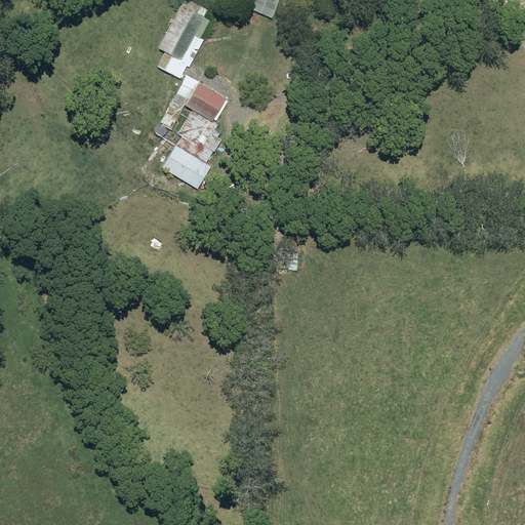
[(163,51),(156,67),(179,78),(186,66),(189,67),(203,39),(199,37),(208,19),(202,16),(206,8),(190,0),(180,0),(157,47),(163,51)]
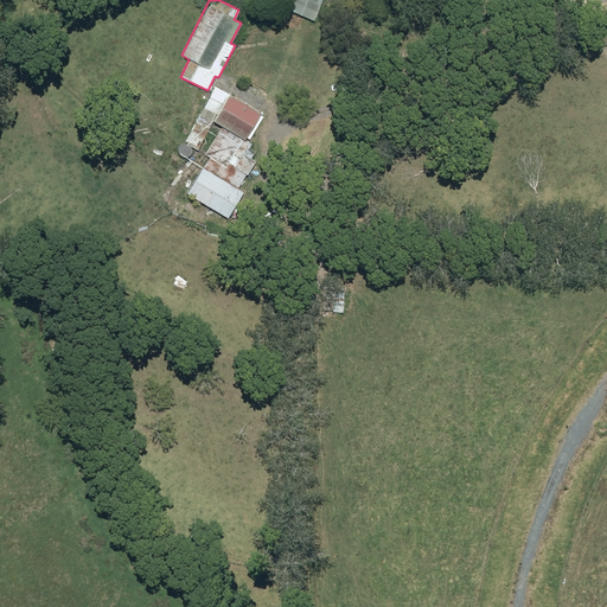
[(288,0),(285,7),(310,18),(318,0),(288,0)]
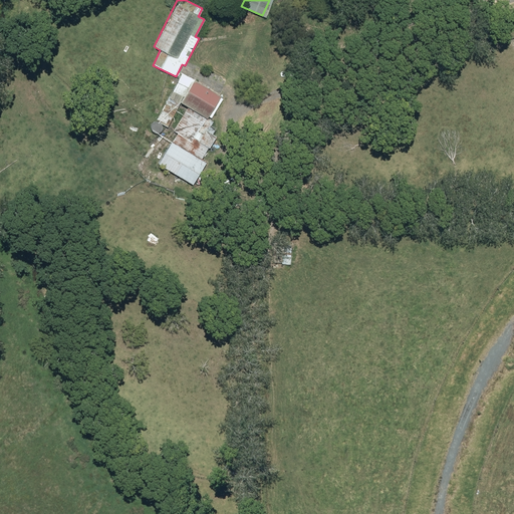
[(172,89),(183,96),(180,101),(188,105),(174,131),(177,133),(159,165),(193,184),(206,162),(201,160),(208,147),(209,147),(215,136),(213,134),(215,129),(210,126),(214,120),(206,116),(219,94),(182,72),(172,89)]
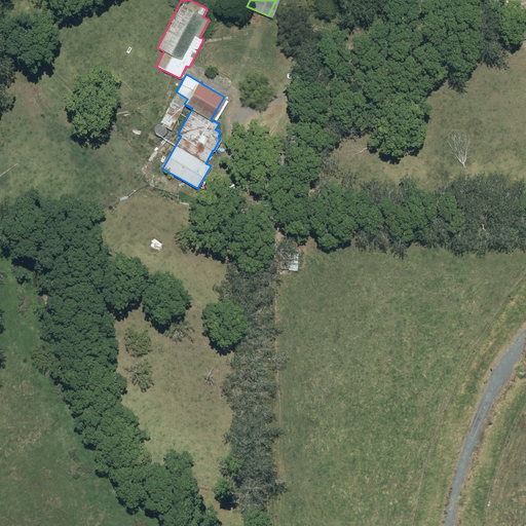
[(172,99),(159,124),(171,130),(183,105),(172,99)]
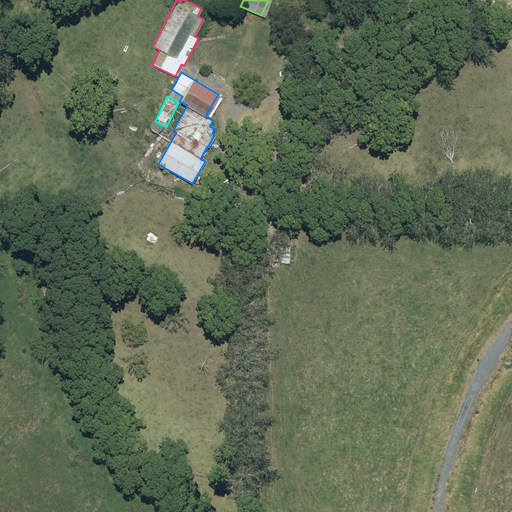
[(283,244),(282,263),(289,263),(290,245),(283,244)]
